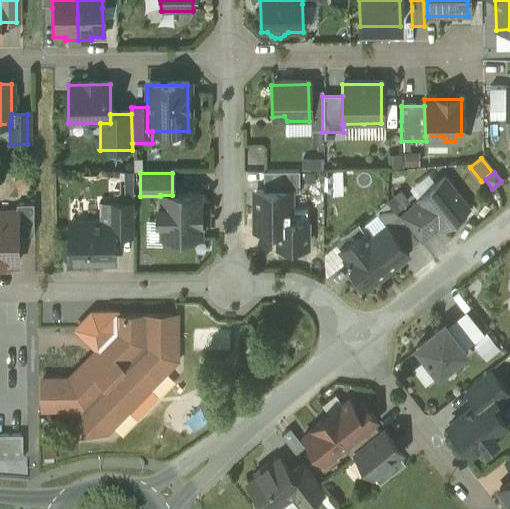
[(298,173),(262,173),(262,193),(288,193),(288,194),(298,194),(298,173)]
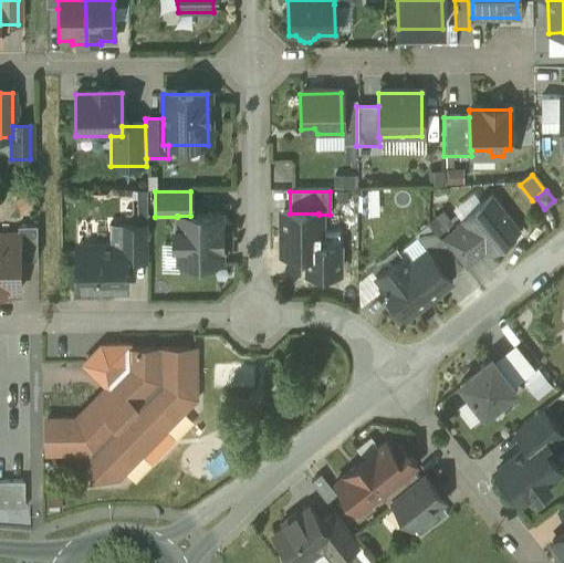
[(515,231),(490,198),(462,220),(463,223),(486,251),(488,253),(515,231)]
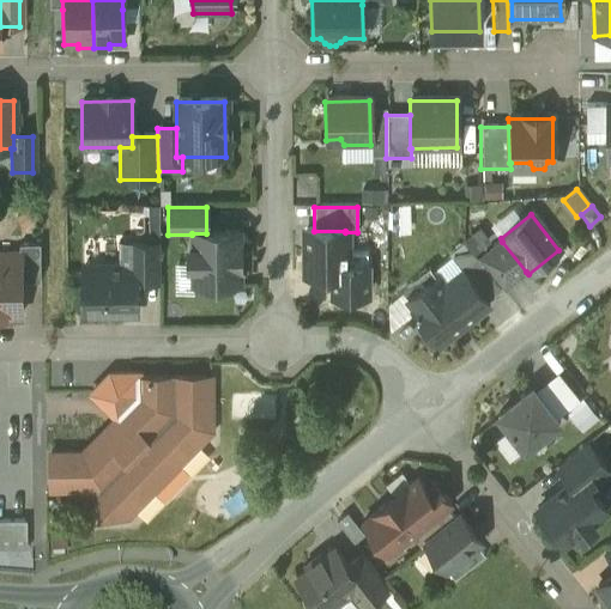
[(314,231),(304,231),(304,276),(345,276),(345,232),(345,231),(314,231)]
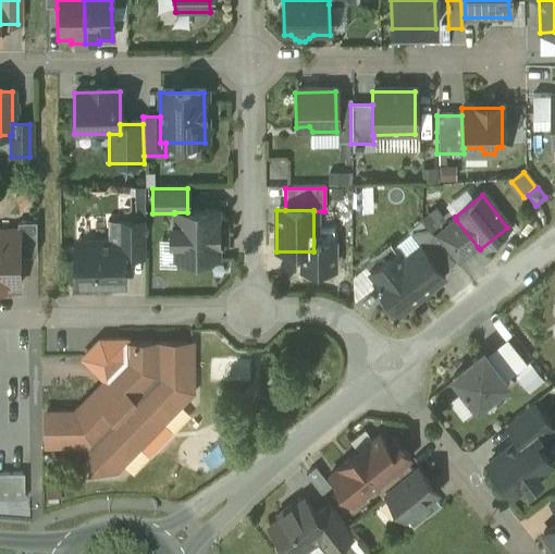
[(187,212),(174,212),(174,213),(174,226),(170,228),(170,244),(174,244),(174,260),(216,260),(216,212),(187,212)]
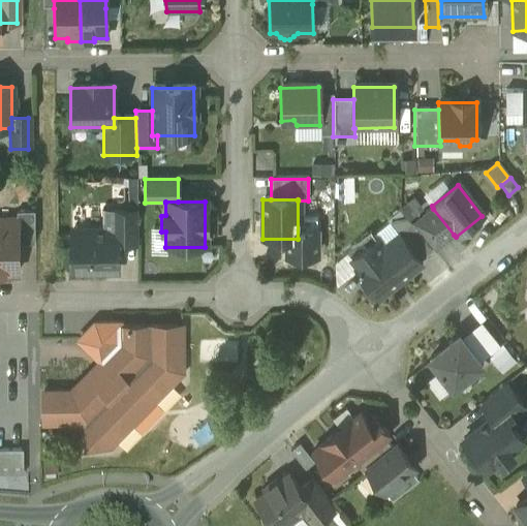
[(433,209),(414,224),(434,250),(454,235),(433,209)]
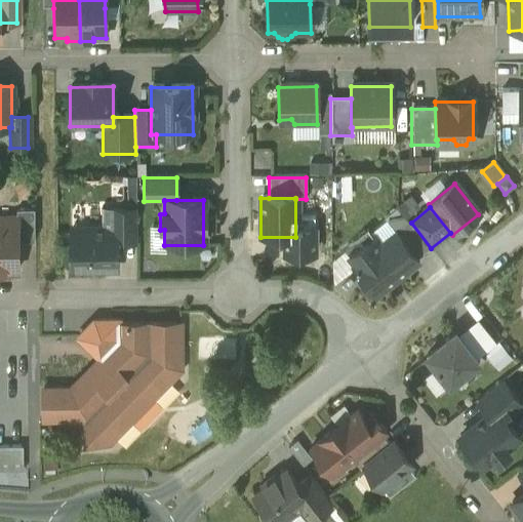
[(390,215),(400,229),(409,222),(399,208),(390,215)]
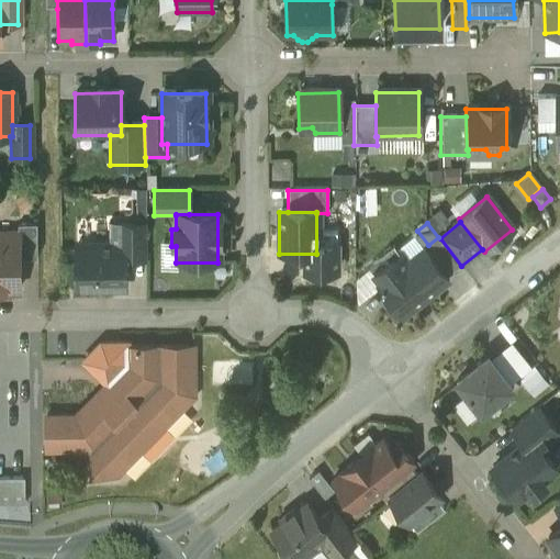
[(145,224),(115,225),(116,245),(123,245),(123,260),(145,260),(145,224)]
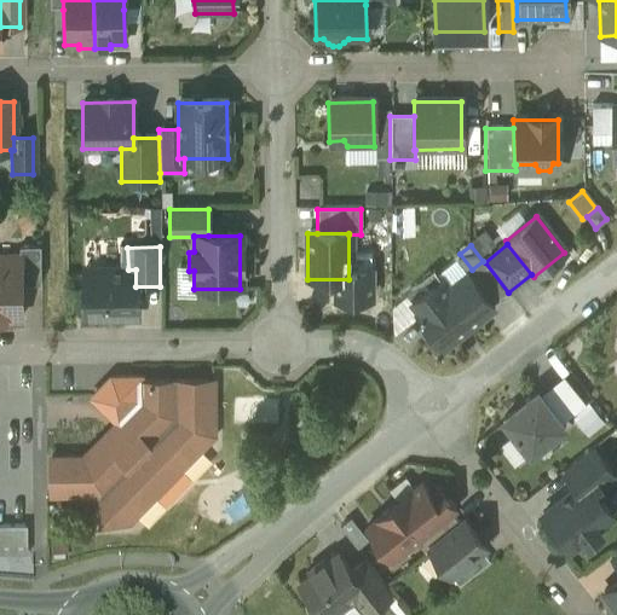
[(39,248),(17,248),(18,256),(19,256),(19,286),(39,286),(39,248)]
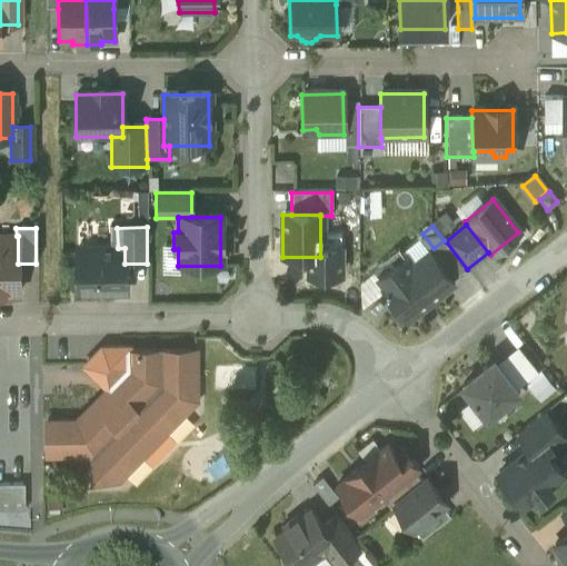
[(0,294),(18,294),(18,264),(18,236),(17,236),(0,236),(0,294)]
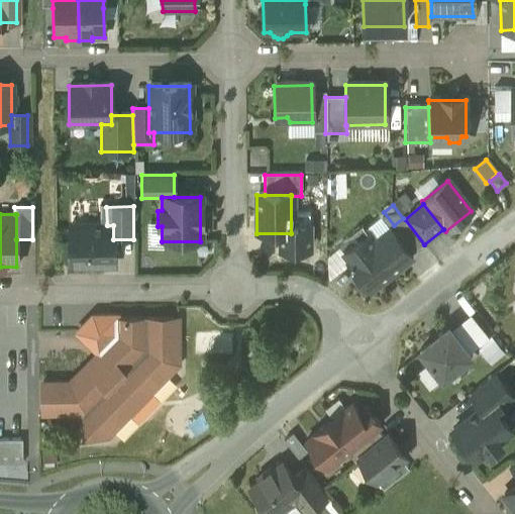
[(107,225),(69,226),(69,267),(113,266),(113,239),(113,225),(107,225)]
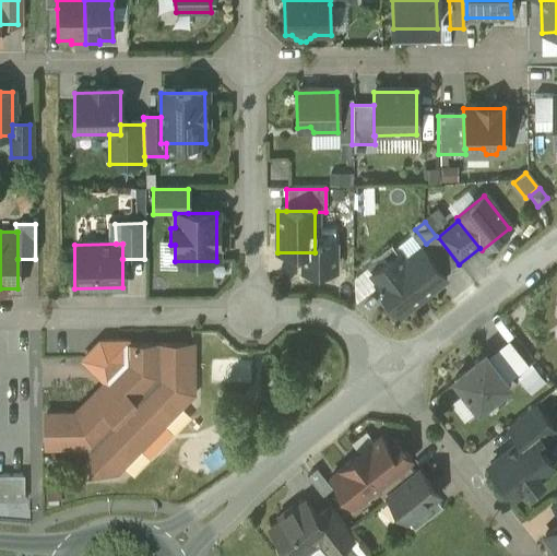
[(398,253),(368,276),(400,316),(445,281),(421,249),(404,262),(398,253)]
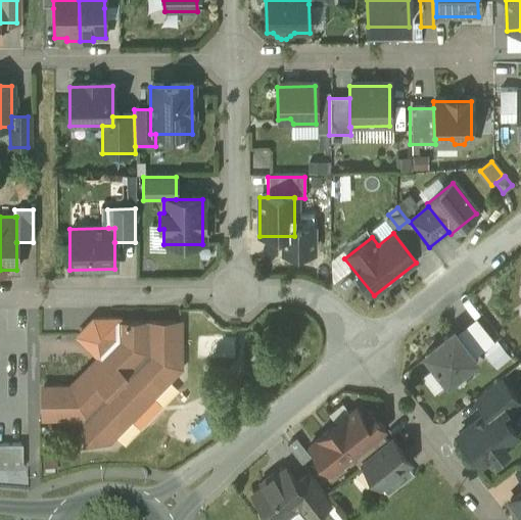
[(77,338),(98,358),(68,387),(41,388),(41,420),(72,419),(72,415),(79,414),(84,419),(84,442),(108,441),(129,421),(129,411),(141,397),(151,397),(172,377),(172,353),(179,346),(179,324),(117,324),(117,321),(93,322),(77,338)]
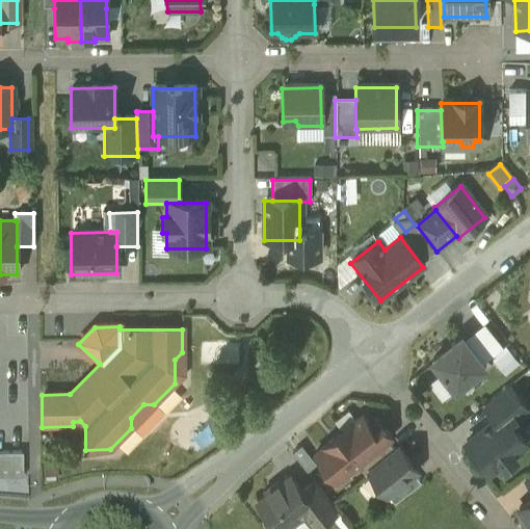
[(484,367),(460,337),(430,361),(454,391),(484,367)]
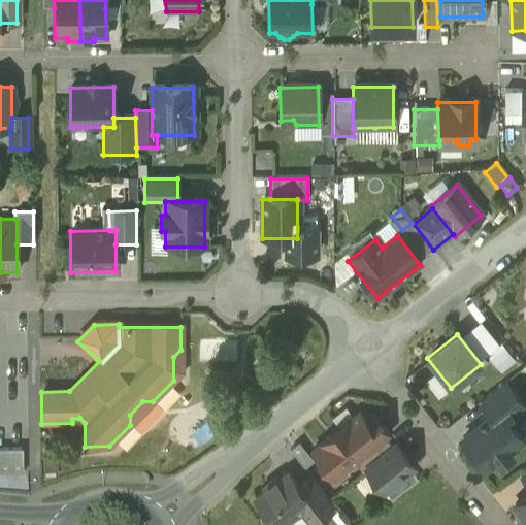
[(490,417),(461,439),(482,466),(493,457),(499,464),(512,454),(508,450),(522,439),(507,421),(523,408),(503,383),(479,401),(490,417)]
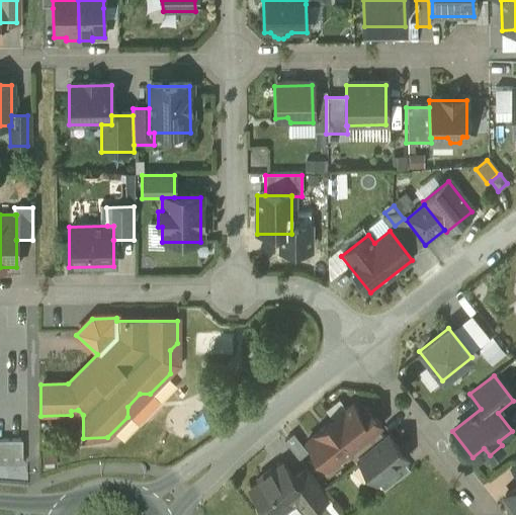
[(352,404),(305,441),(326,468),(346,452),(375,429),(379,426),(363,406),(357,411),(352,404)]
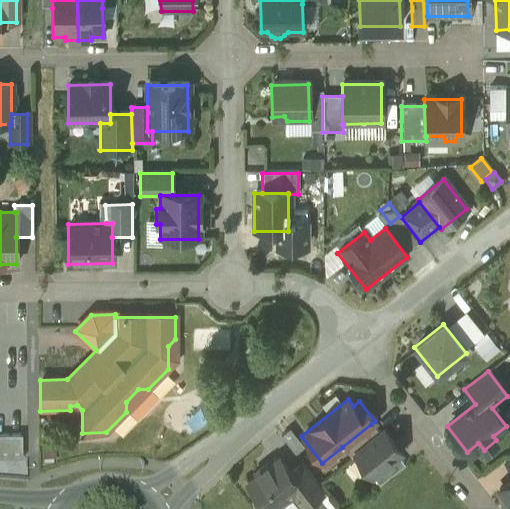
[(371,424),(342,447),(350,457),(354,454),(379,434),(371,424)]
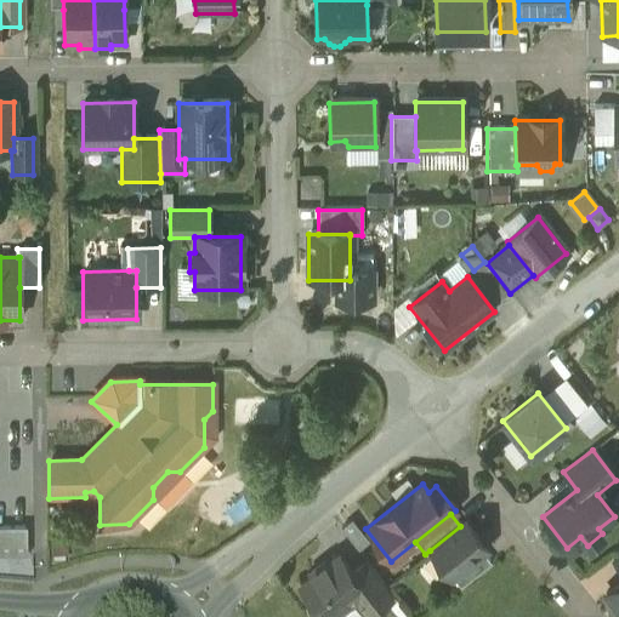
[(367,541),(351,520),(340,529),(357,550),(367,541)]
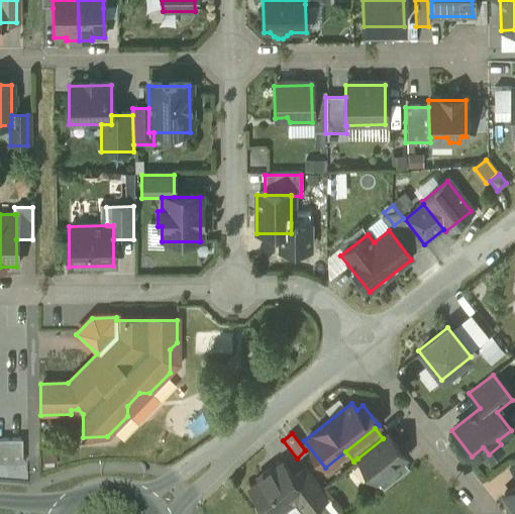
[(383,438),(357,458),(359,460),(355,464),(368,475),(370,474),(375,480),(400,459),(404,456),(387,435),(383,438)]
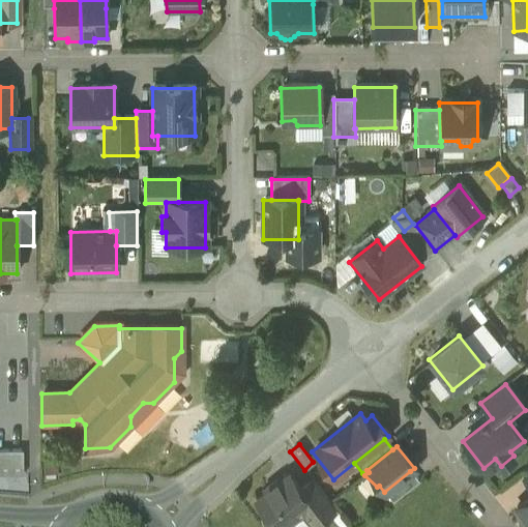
[(22,451),(0,450),(0,477),(22,477),(22,451)]
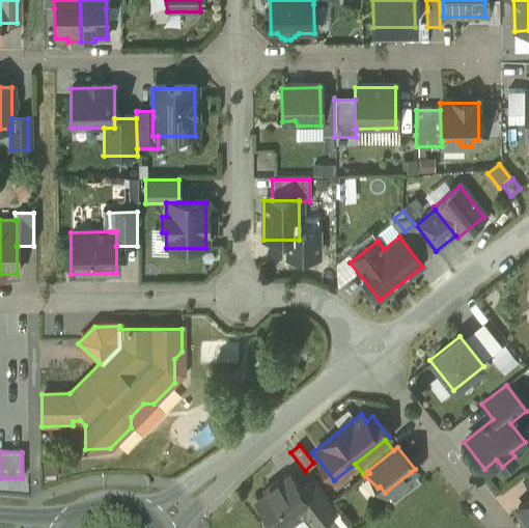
[(411,472),(385,493),(392,502),(418,482),(411,472)]
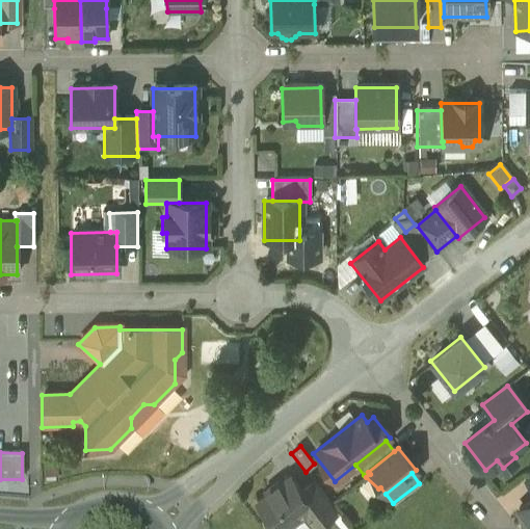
[(288,477),(277,485),(276,483),(265,493),(266,494),(256,502),(277,528),(284,528),(301,514),(312,506),(300,492),(288,477)]
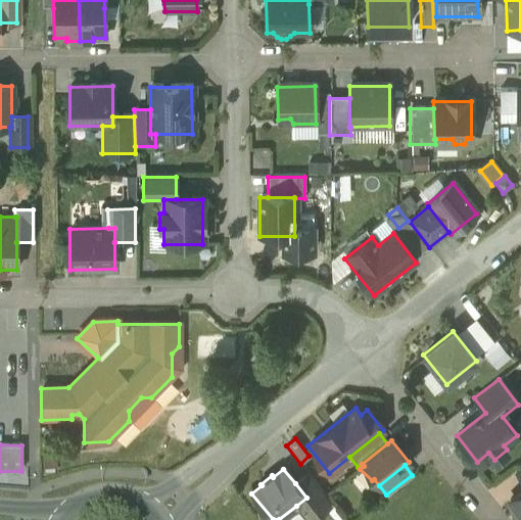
[(330,503),(308,473),(295,483),(306,498),(296,506),(306,519),(309,519),(330,503)]
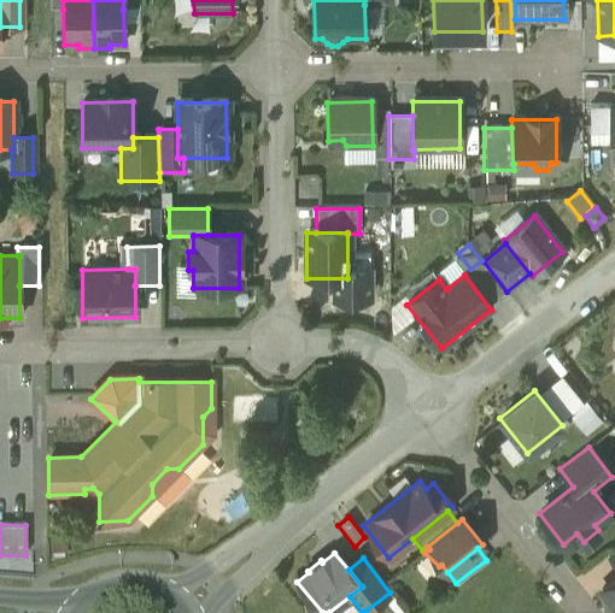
[(614,577),(599,590),(614,609),(614,577)]
